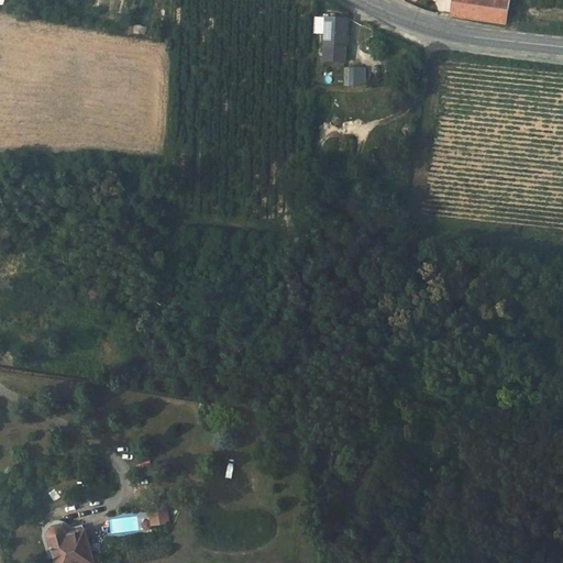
[(507,23),(510,0),(442,0),(440,14),(457,17),(507,23)]
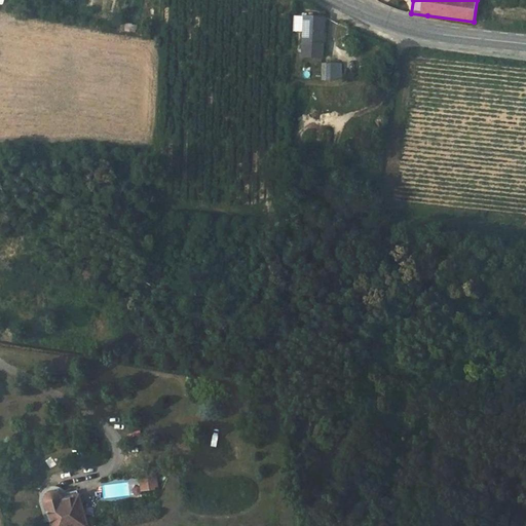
[(294,22),(294,32),(310,34),(311,8),(296,5),(294,22)]
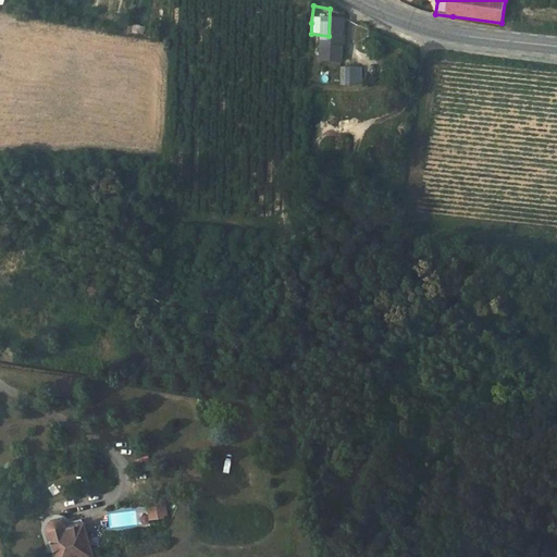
[(341,84),(359,84),(359,66),(341,65),(341,84)]
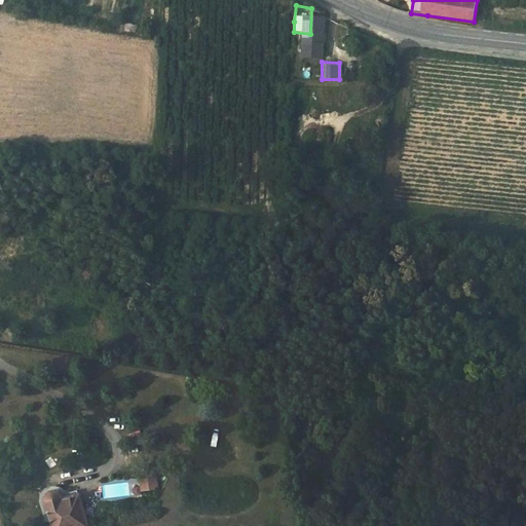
[(157,475),(140,477),(142,491),(159,489),(157,475)]
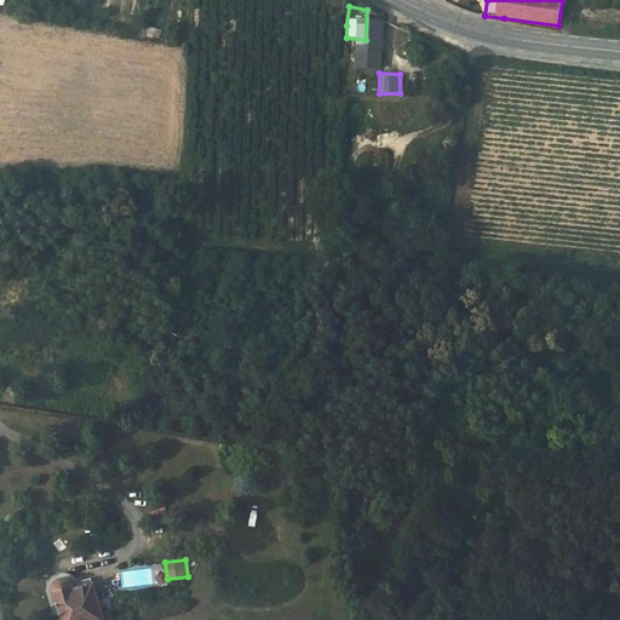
[(52,610),(57,609),(52,592),(51,587),(53,583),(56,579),(59,577),(65,577),(69,578),(74,581),(75,585),(95,580),(92,573),(76,578),(74,577),(72,574),(67,573),(62,573),(57,574),(53,577),(50,581),(47,586),(47,592),(52,610)]
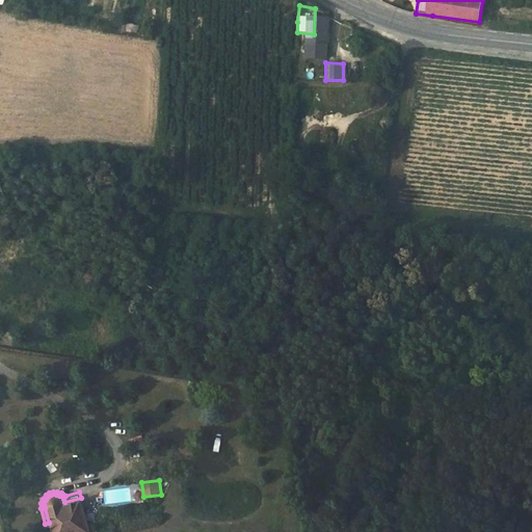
[(49,523),(51,531),(90,531),(81,498),(64,502),(63,499),(59,496),(56,495),(51,495),(48,497),(46,500),(44,504),(45,508),(49,523)]
